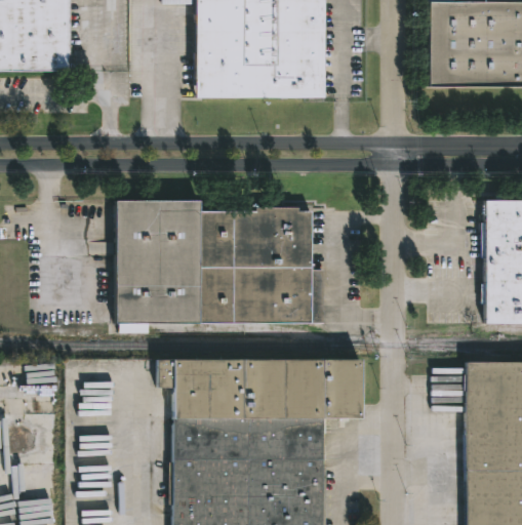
[(0,0),(68,0),(68,75),(0,74),(0,0)]
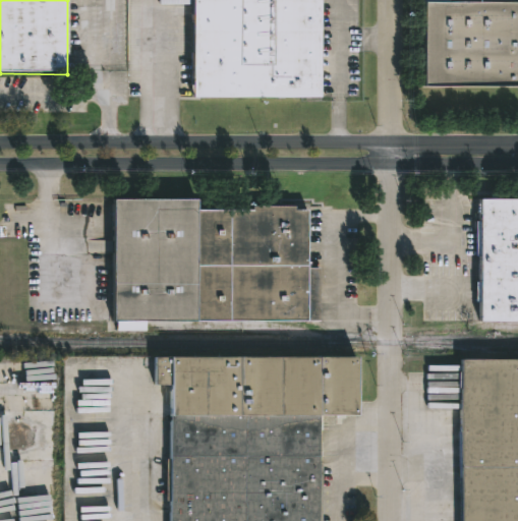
[(323,0),(323,100),(195,100),(194,0),(323,0)]
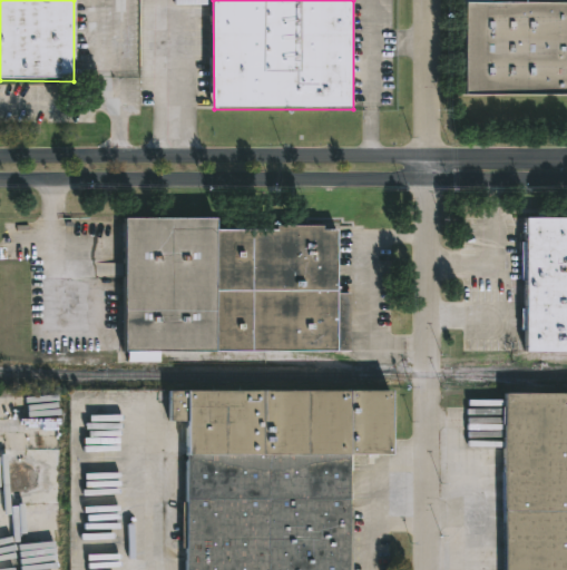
[(566,0),(566,97),(467,97),(467,0),(566,0)]
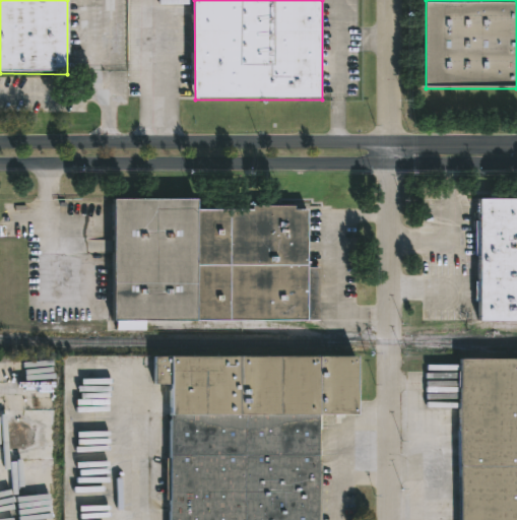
[(200,197),(200,209),(254,208),(254,204),(298,204),(298,208),(309,208),(310,266),(323,266),(323,319),(146,320),(146,329),(117,330),(116,197),(200,197)]
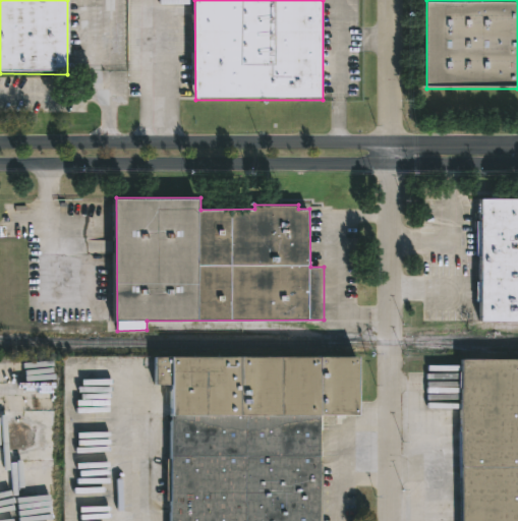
[(517,321),(484,322),(484,197),(517,197),(517,321)]
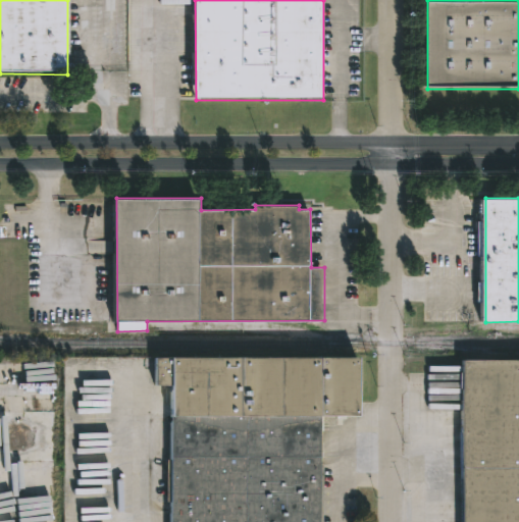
[(364,357),(364,416),(322,416),(322,521),(176,521),(176,385),(158,384),(157,358),(364,357)]
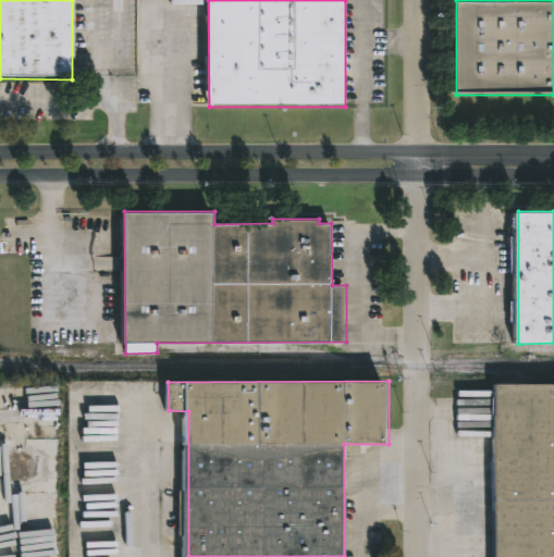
[(553,556),(497,556),(497,384),(553,383),(553,556)]
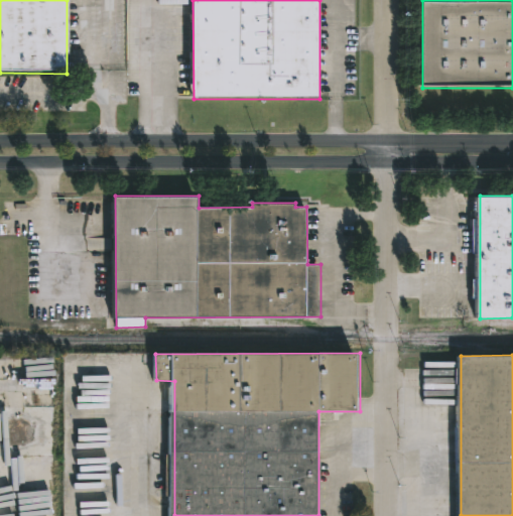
[(0,406),(49,406),(49,515),(0,515),(0,406)]
